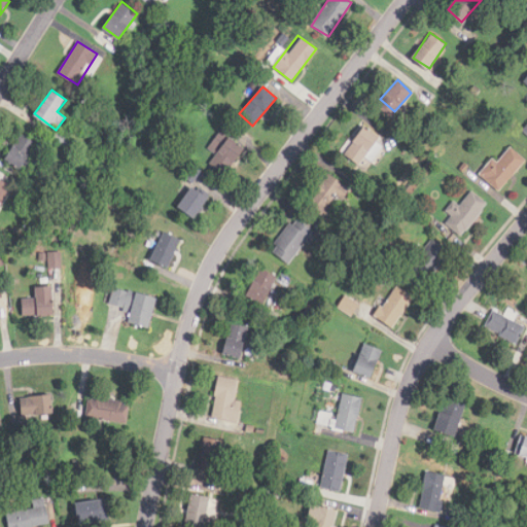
[(360,166),(382,138),(366,125),(344,153),(360,166)]
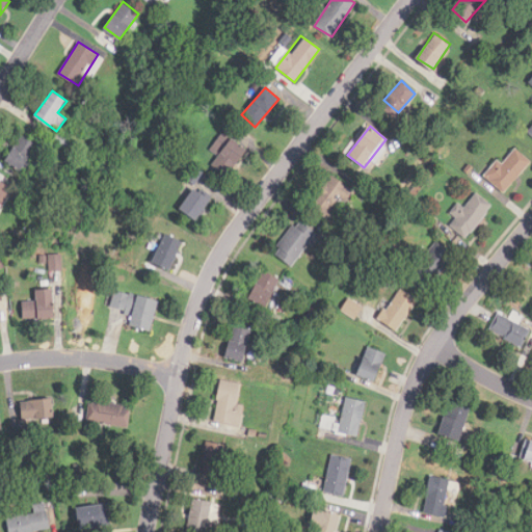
[(217,156),(211,163),(227,176),(246,151),(223,131),(209,150),(217,156)]
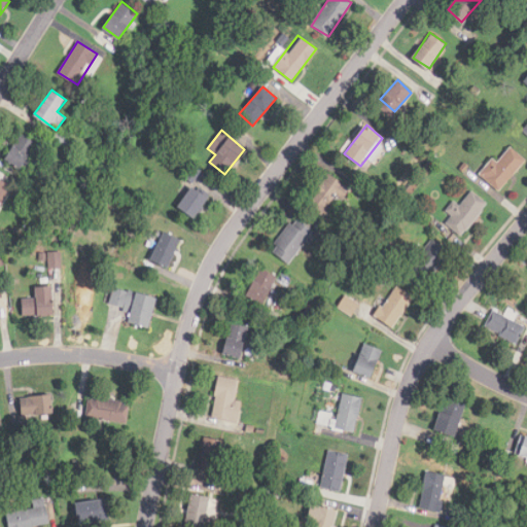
[(5,159),(21,170),(38,144),(22,133),(5,159)]
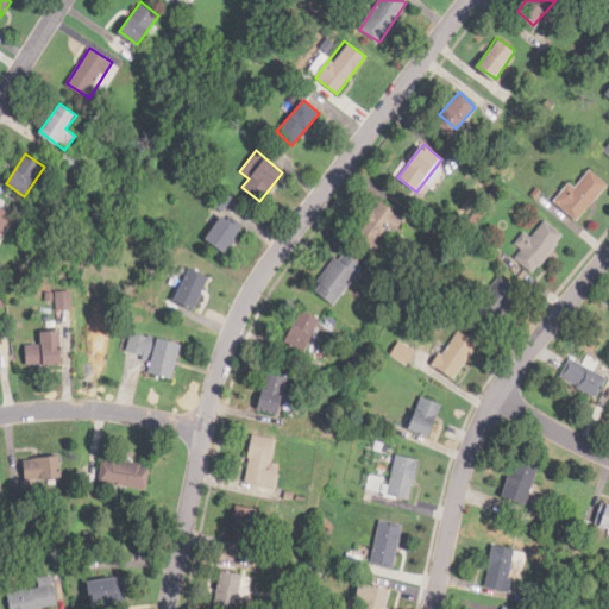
[(575,187),(569,182),(553,201),(577,221),(608,184),(589,169),(575,187)]
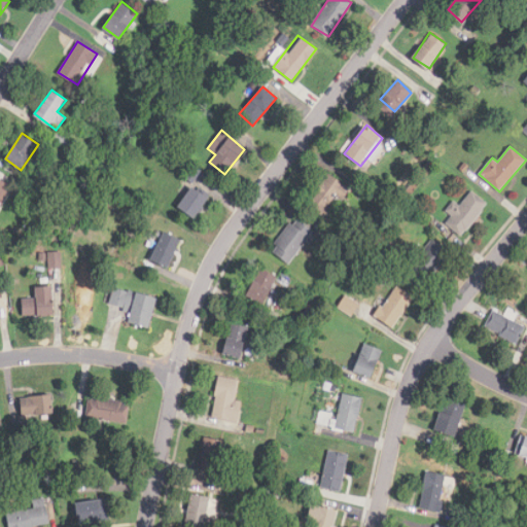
[(191,183),(201,171),(191,165),(182,177),(191,183)]
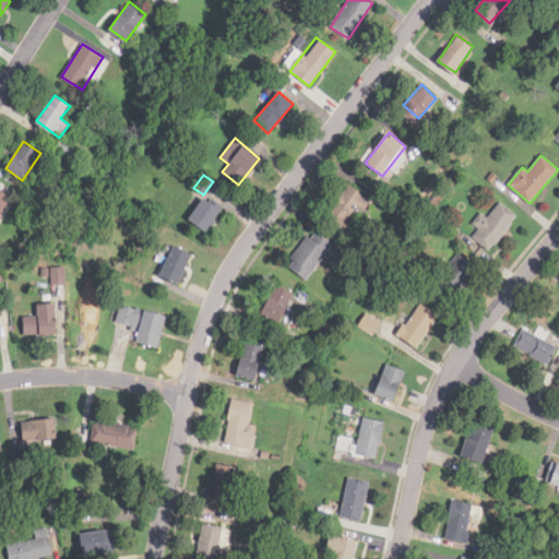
[(345,225),(368,200),(349,182),(325,206),(345,225)]
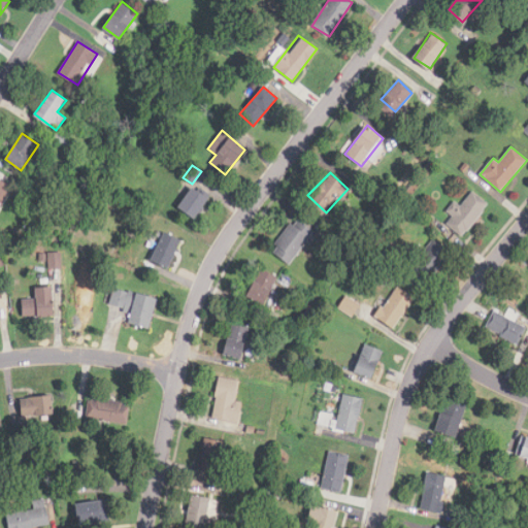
[(0,207),(11,187),(0,179),(0,207)]
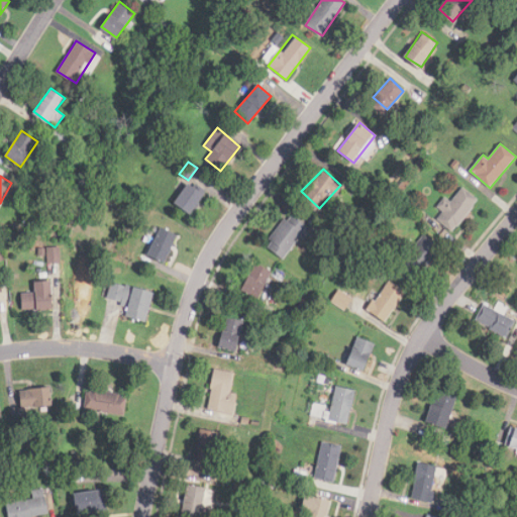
[(191,213),(205,193),(189,182),(175,202),(191,213)]
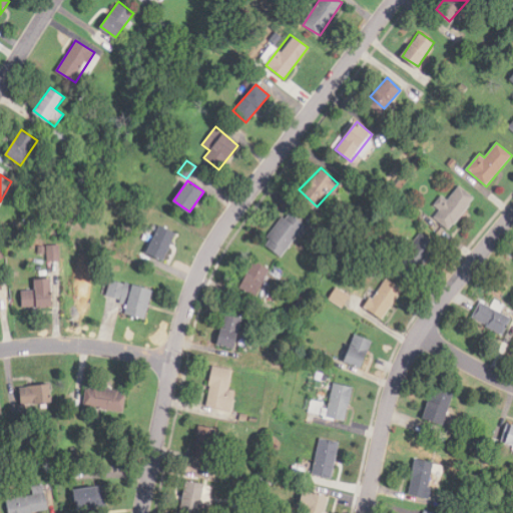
[(447,199),(442,195),(434,205),(440,209),(434,217),(450,229),(475,197),(459,185),(447,199)]
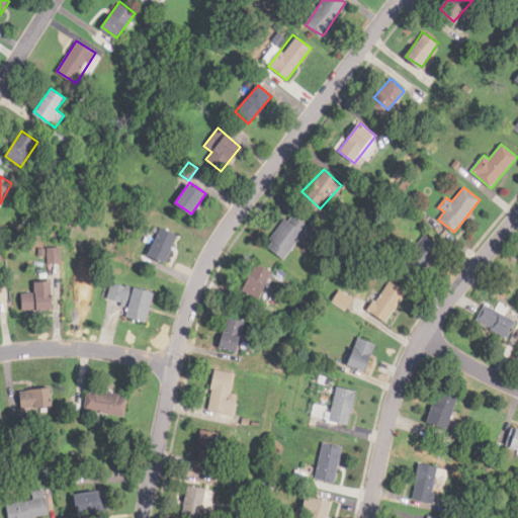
[(308,225),(289,212),(266,245),(284,258),(308,225)]
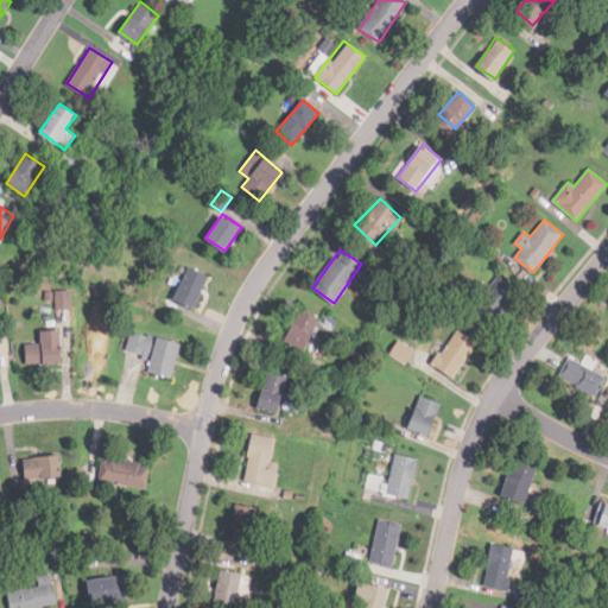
[(209,276),(188,266),(173,299),(195,309),(209,276)]
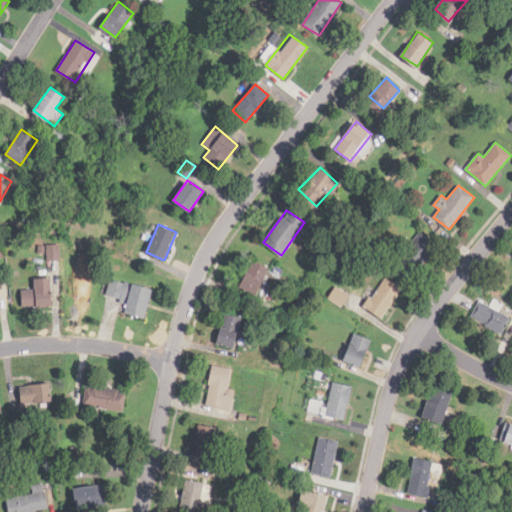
[(438,246),(420,230),(397,256),(415,272),(438,246)]
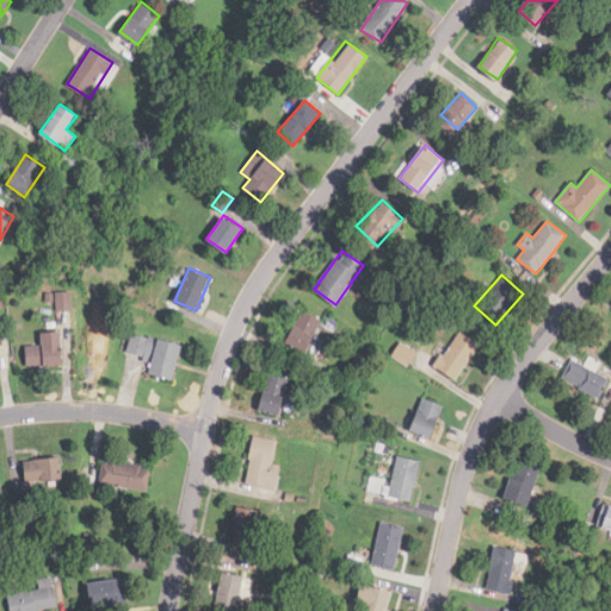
[(55,292),(55,312),(71,310),(71,291),(55,292)]
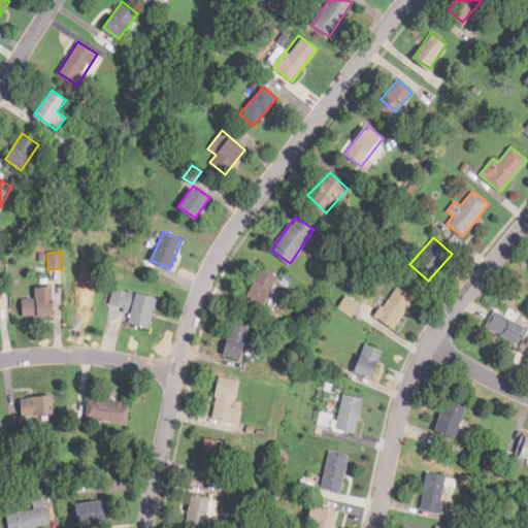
[(264,305),(278,276),(262,268),(248,296),(264,305)]
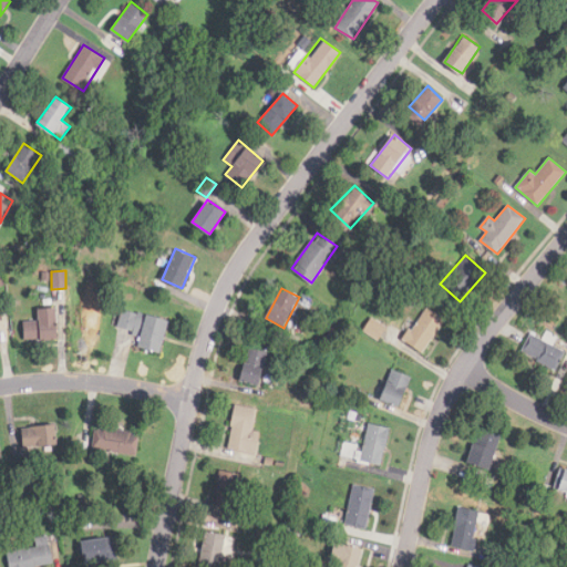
[(425,354),(446,319),(424,307),(404,341),(425,354)]
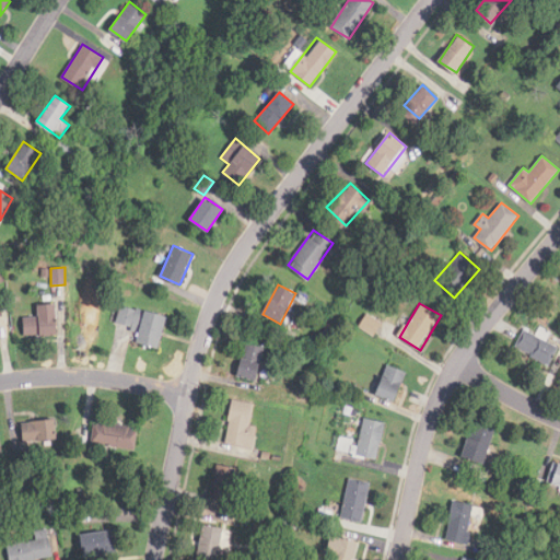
[(57,335),(56,304),(37,304),(37,316),(23,317),(24,336),(57,335)]
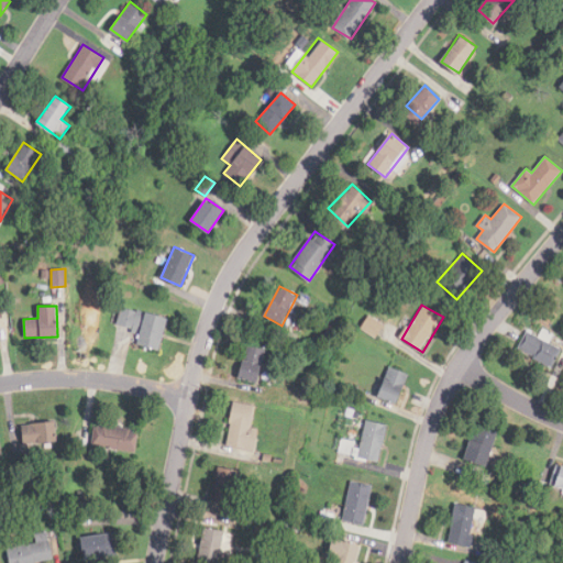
[(162,350),(167,315),(119,307),(117,327),(139,330),(136,345),(162,350)]
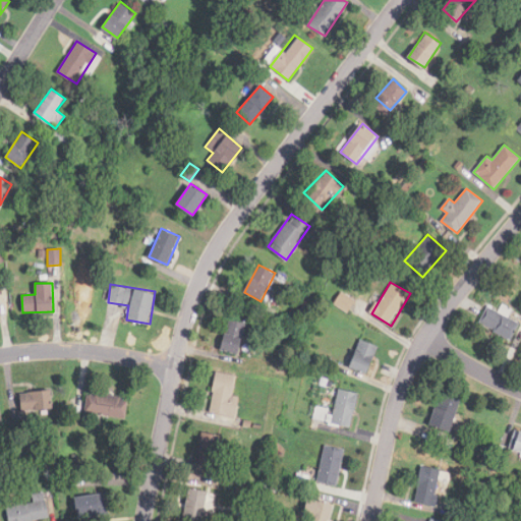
[(354,300),(340,291),(333,304),(347,312),(354,300)]
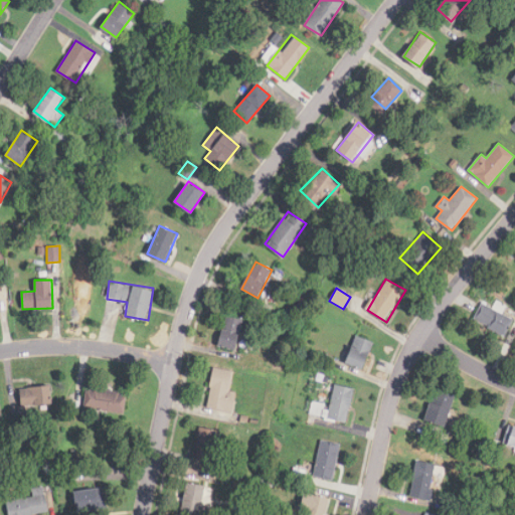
[(473,321),(506,335),(514,317),(480,303),(473,321)]
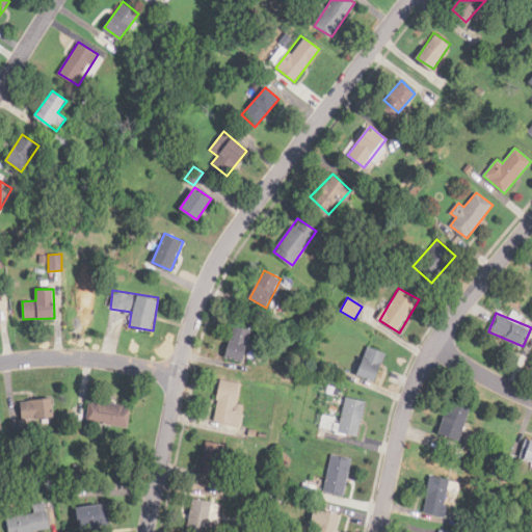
[(244,362),(251,329),(233,325),(224,356),(244,362)]
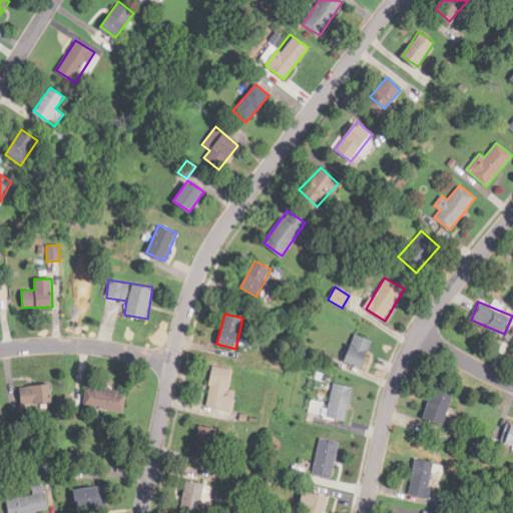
[(362,368),(372,341),(355,334),(344,362),(362,368)]
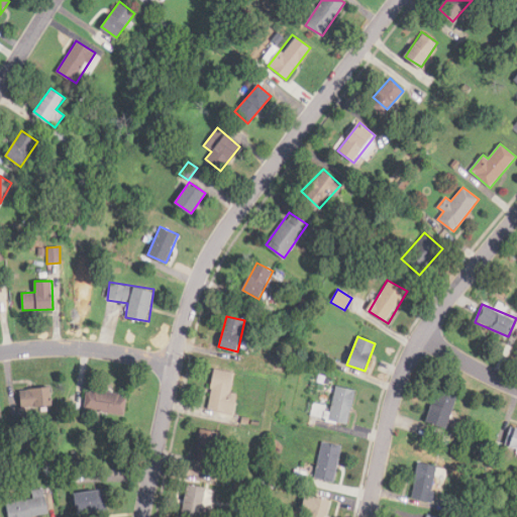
[(231,393),(235,373),(216,369),(206,410),(231,416),(236,394),(231,393)]
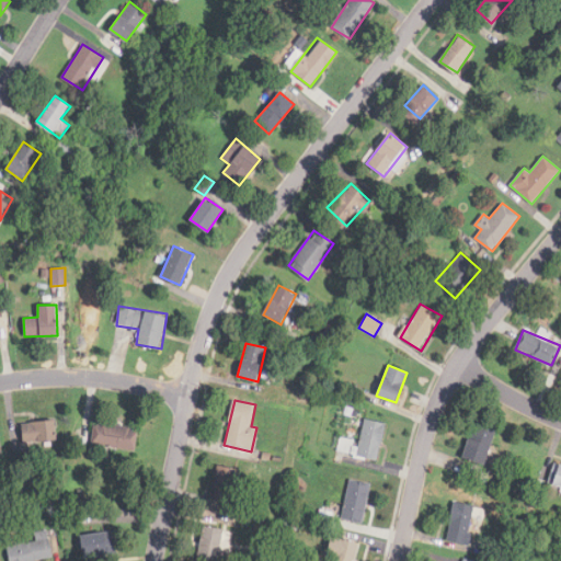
[(357,456),(377,460),(386,424),(365,420),(357,456)]
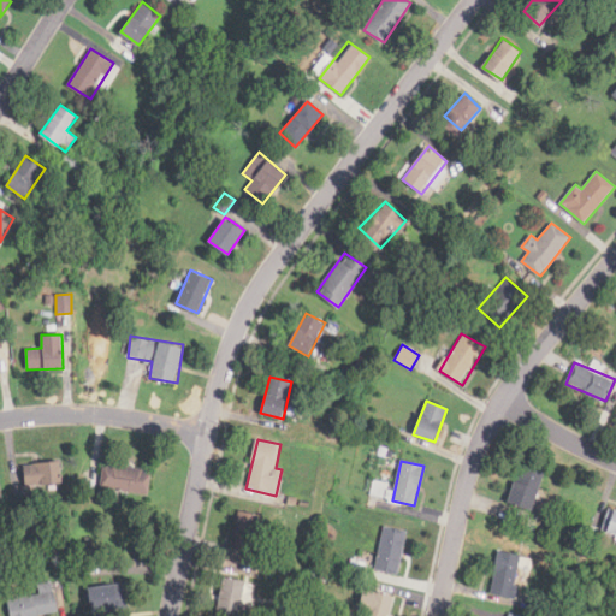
[(61,485),(60,462),(24,465),(25,487),(61,485)]
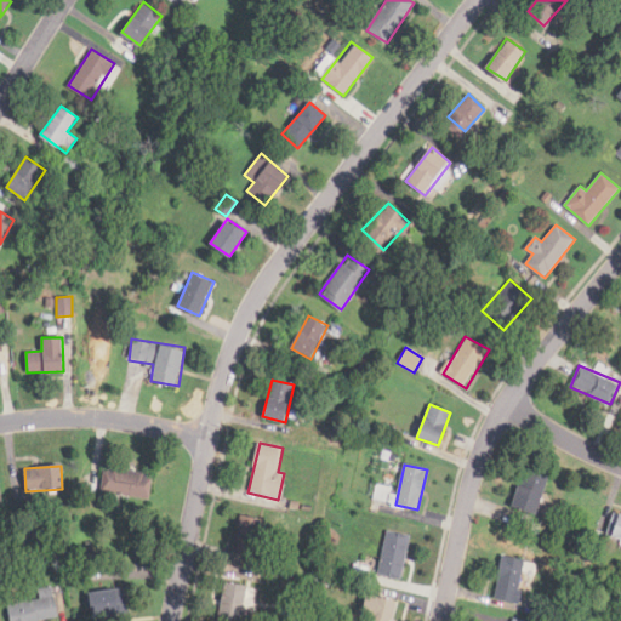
[(101,493),(148,499),(151,473),(103,467),(101,493)]
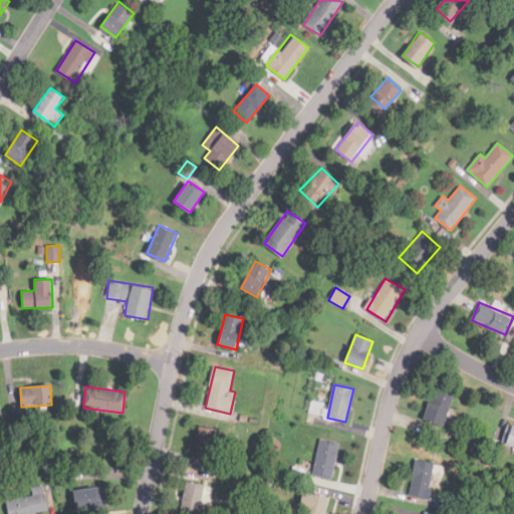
[(455,395),(435,388),(424,419),(444,426),(455,395)]
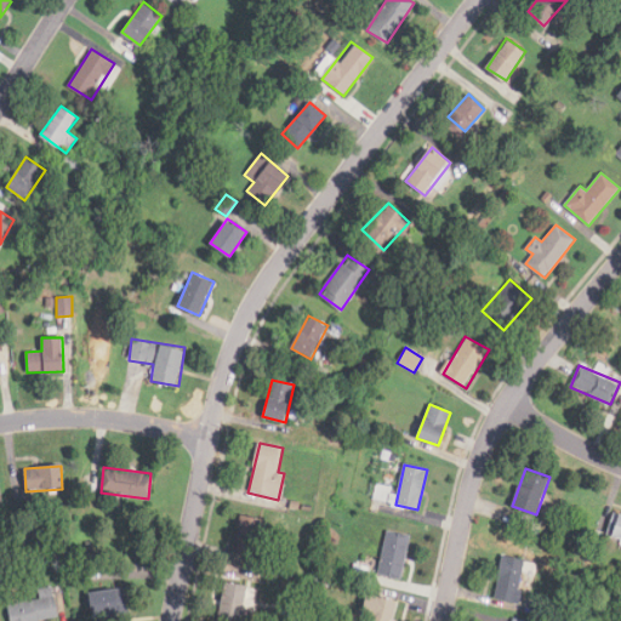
[(609,535),(620,539),(620,513),(617,512),(609,535)]
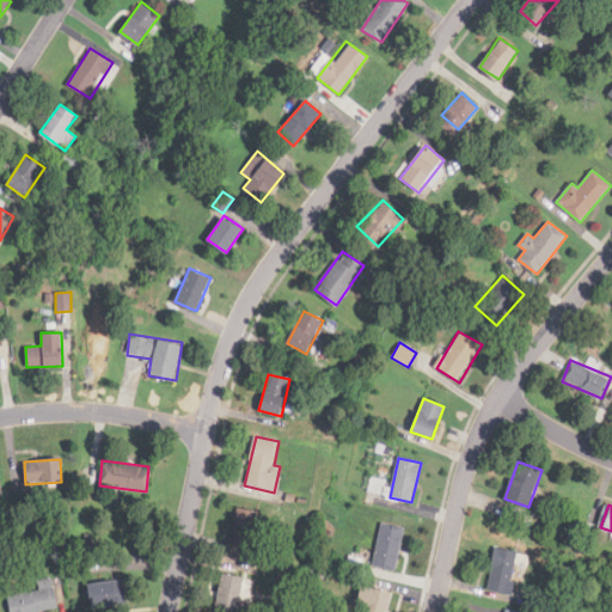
[(259,512),(236,507),(228,544),(252,549),(259,512)]
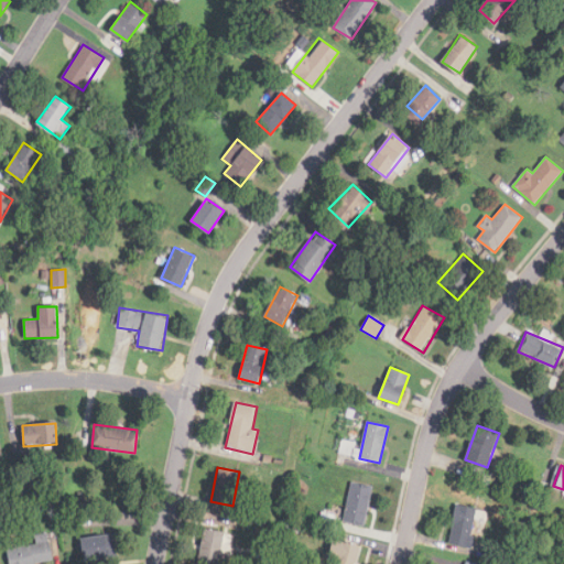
[(365,525),(373,486),(351,481),(343,521),(365,525)]
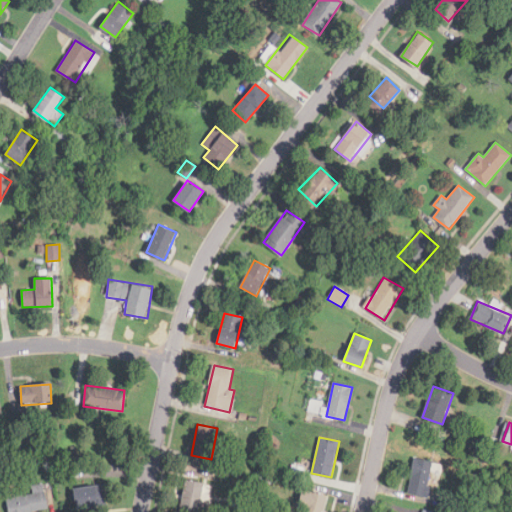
[(407,492),(425,496),(433,461),(414,458),(407,492)]
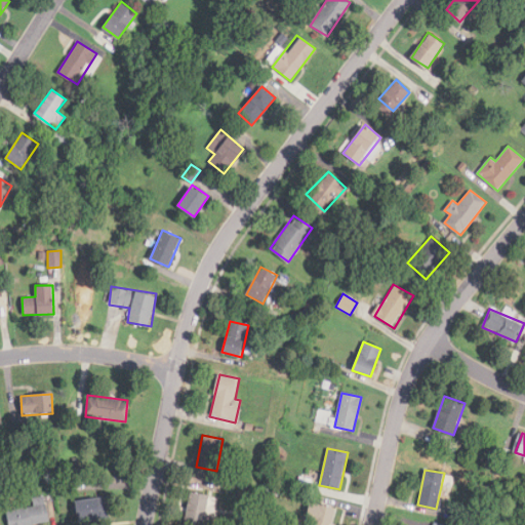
[(202,524),(209,494),(191,490),(184,522),(197,524),(202,524)]
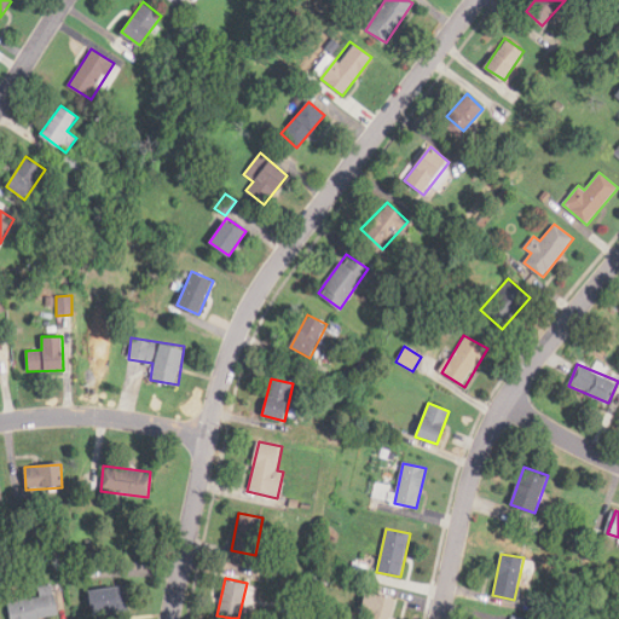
[(126,584),(88,591),(93,615),(131,607),(126,584)]
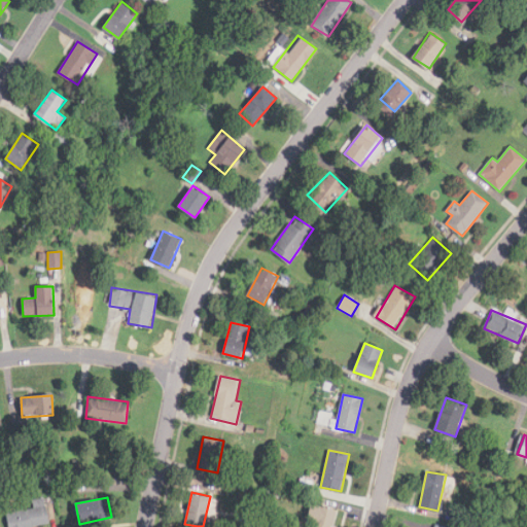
[(48,526),(45,498),(33,500),(34,508),(7,512),(8,526),(48,526)]
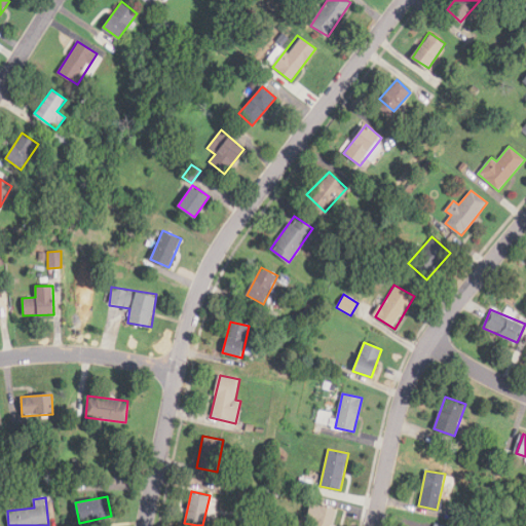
[(333,525),(338,509),(318,503),(312,525),(333,525)]
